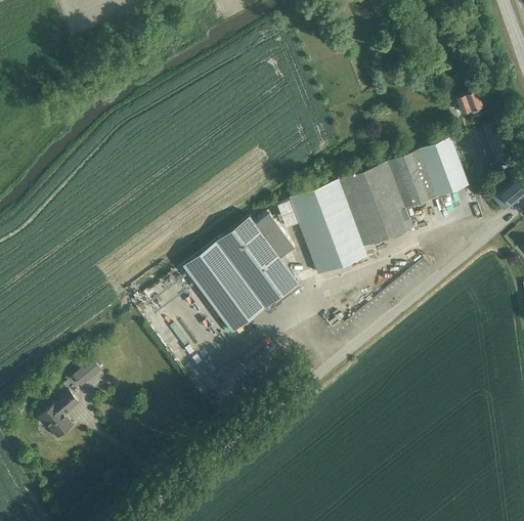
[(476,90),(454,98),(457,107),(460,107),(463,115),(471,112),(473,116),(479,114),(478,109),(482,107),(478,97),(479,96),(478,93),(477,93),(476,90)]
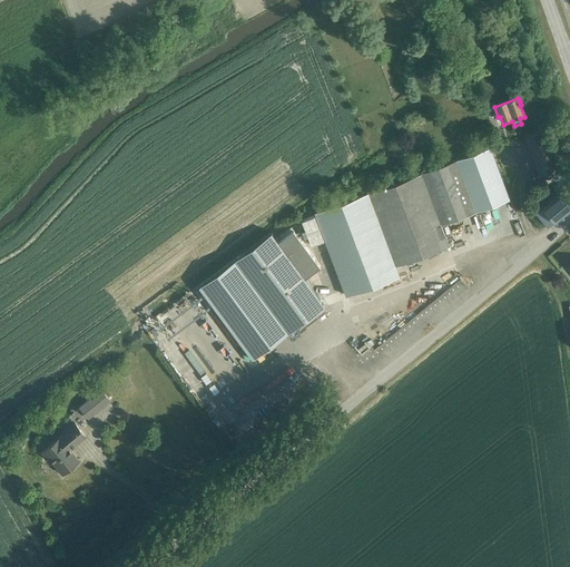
[(524,137),(541,181),(558,175),(541,130),(524,137)]
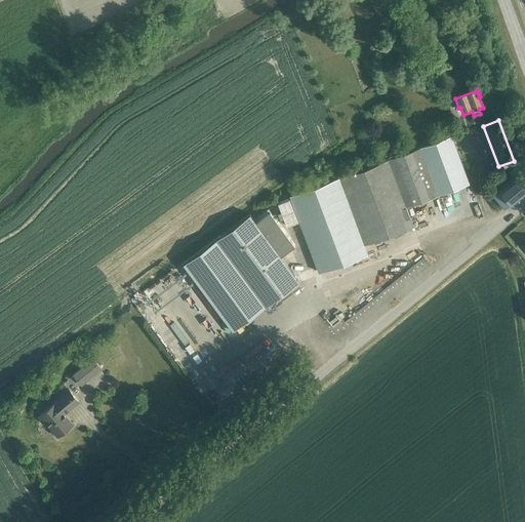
[(290,198),(319,275),(367,256),(364,247),(413,229),(406,209),(469,187),(451,138),(290,198)]
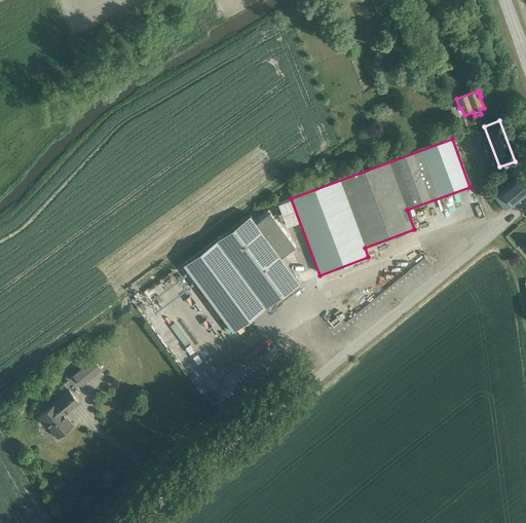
[(515,161),(499,166),(501,173),(509,170),(517,166),(516,164),(515,161)]
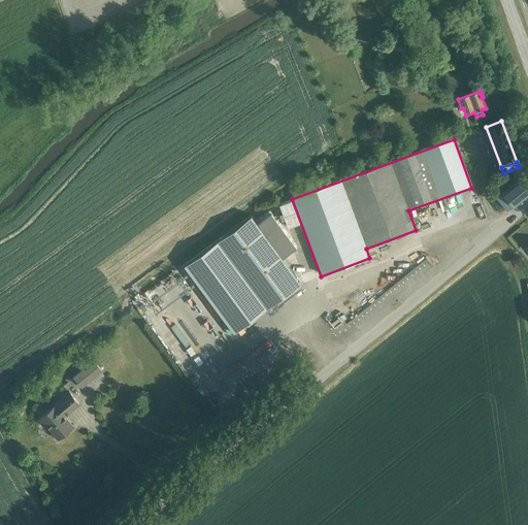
[(496,199),(507,212),(527,195),(527,175),(526,174),(496,199)]
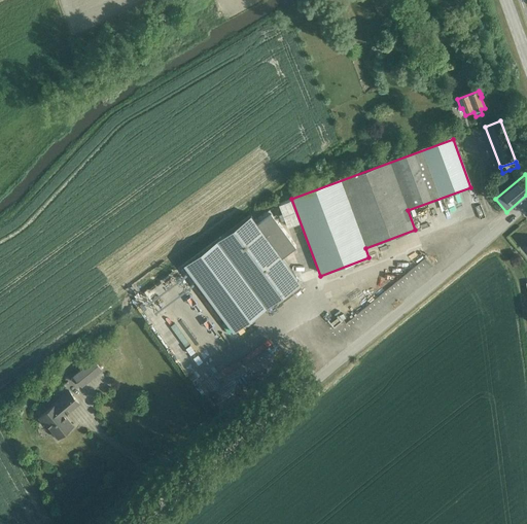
[(290,202),(279,206),(287,230),(299,224),(290,202)]
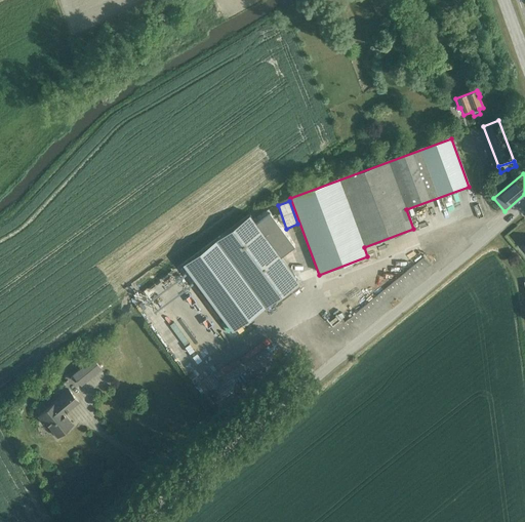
[(254,221),(250,215),(216,239),(265,307),(298,283),(281,257),(295,247),(270,210),(254,221)]
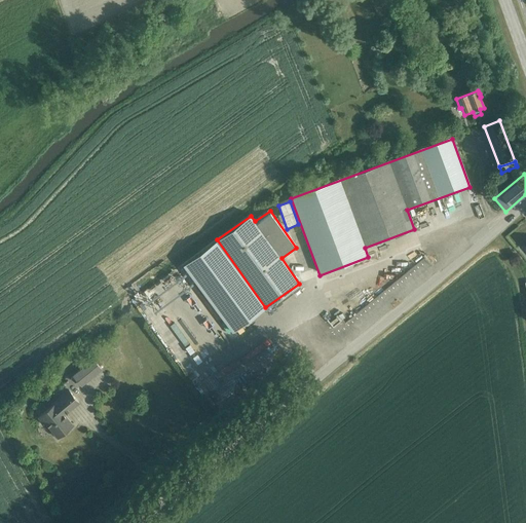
[(217,239),(185,262),(233,330),(265,307),(217,239)]
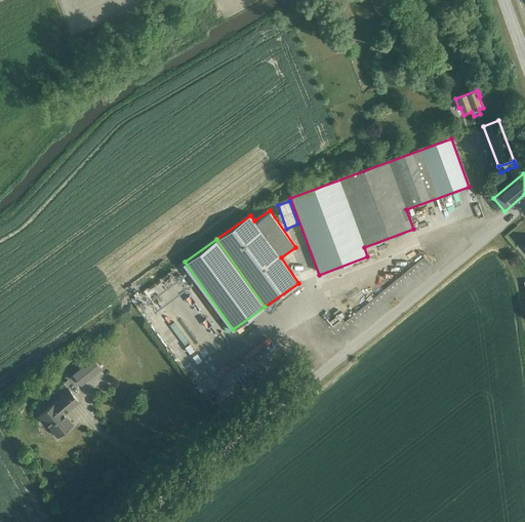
[(73,377),(81,388),(102,371),(93,361),(73,377)]
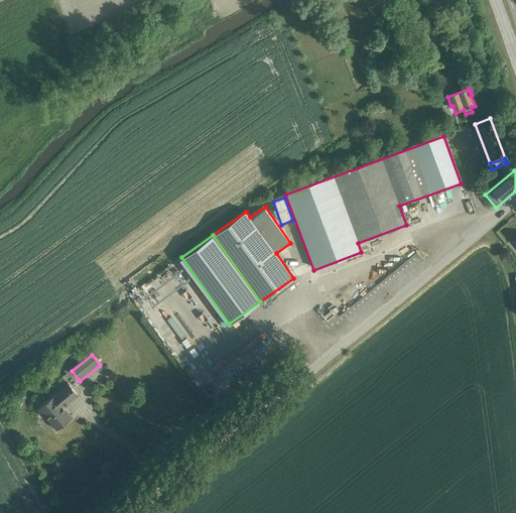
[(39,410),(56,431),(72,419),(62,409),(77,397),(68,385),(51,399),(52,400),(39,410)]
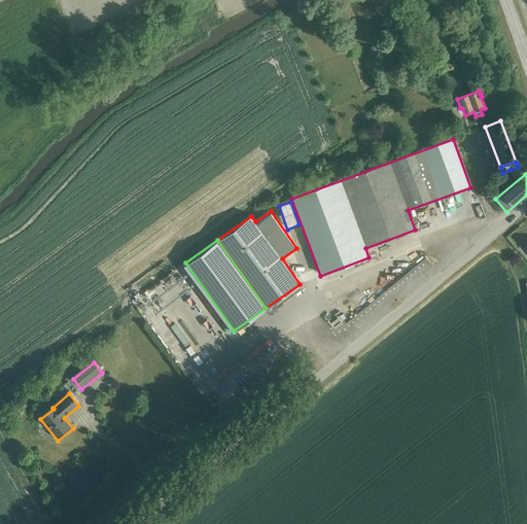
All buildings are outlined.
